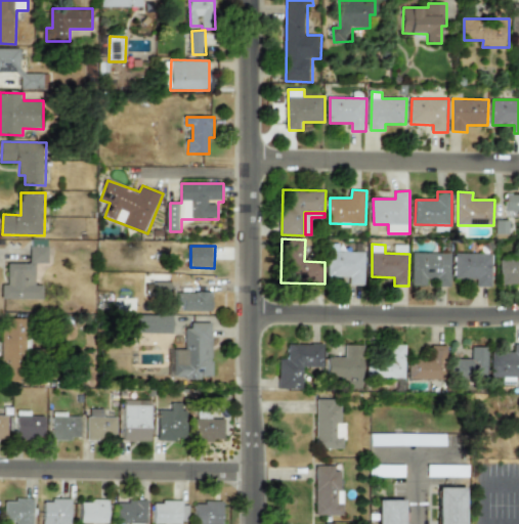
[(45,299),(45,286),(38,286),(38,263),(51,263),(51,247),(33,247),(33,263),(10,263),(10,286),(5,286),(5,298),(45,299)]
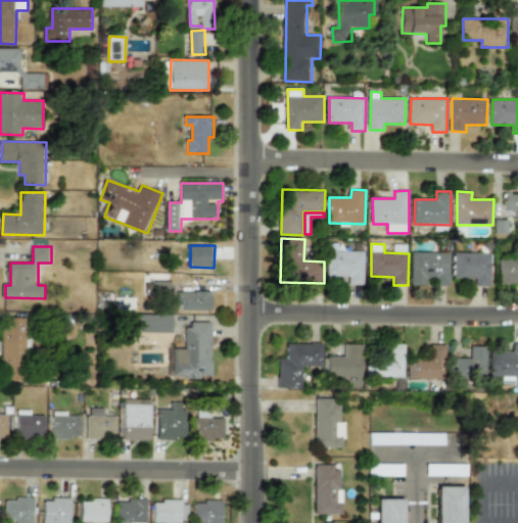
[(350,277),(350,284),(365,284),(366,251),(329,250),(329,276),(350,277)]
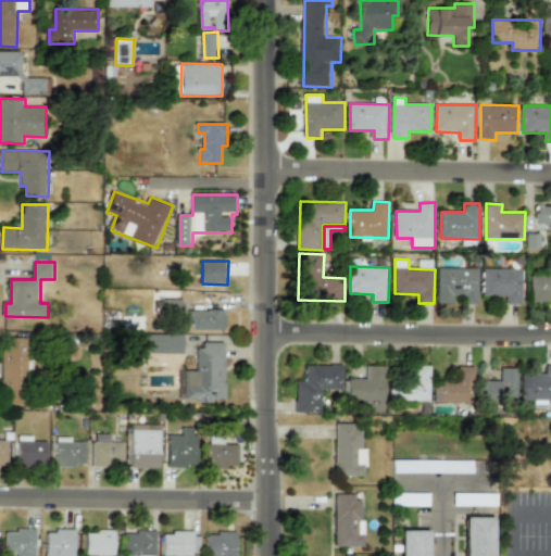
[(438,303),(454,303),(454,295),(464,295),(464,304),(479,304),(479,269),(439,268),(438,303)]
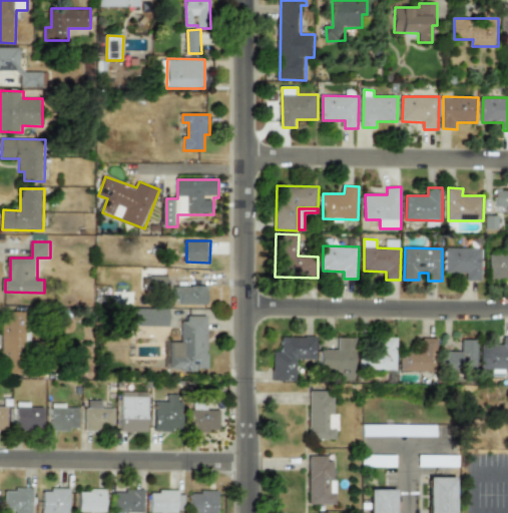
[(482,281),(482,248),(446,247),(446,273),(467,274),(467,281),(482,281)]
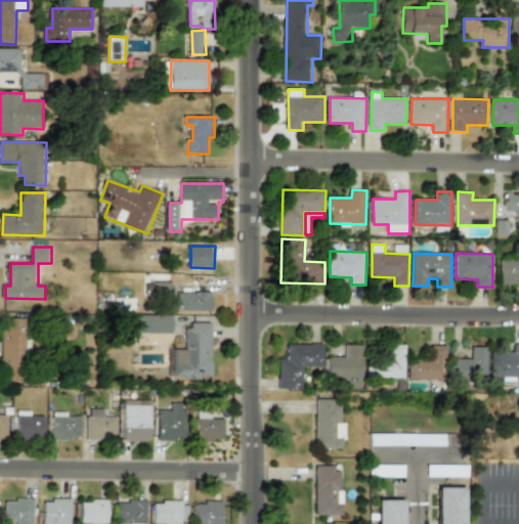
[(501,284),(518,282),(518,259),(501,259),(501,284)]
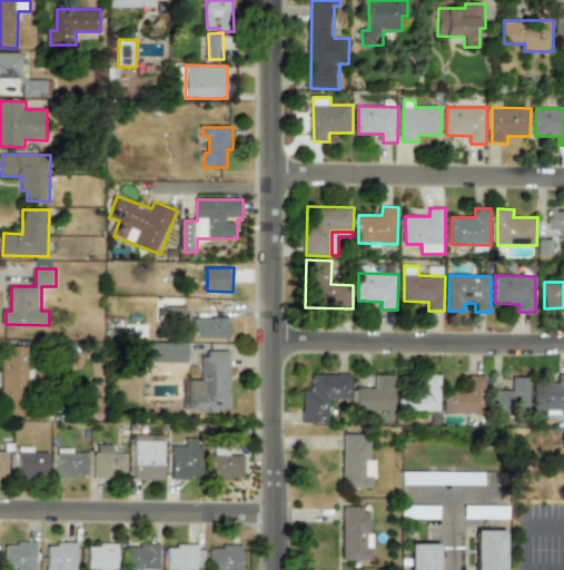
[(188,318),(188,306),(170,307),(171,318),(188,318)]
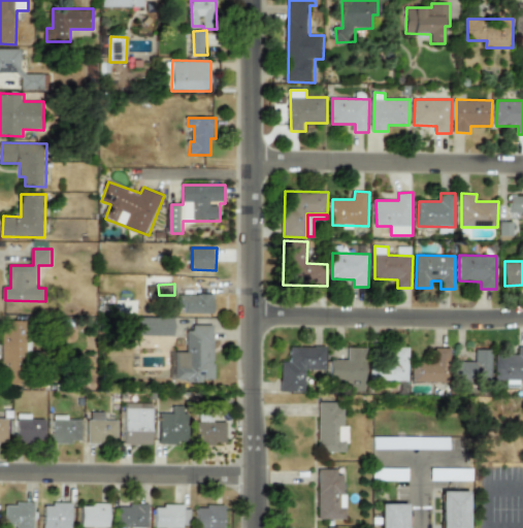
[(216,295),(184,294),(183,314),(216,315),(216,295)]
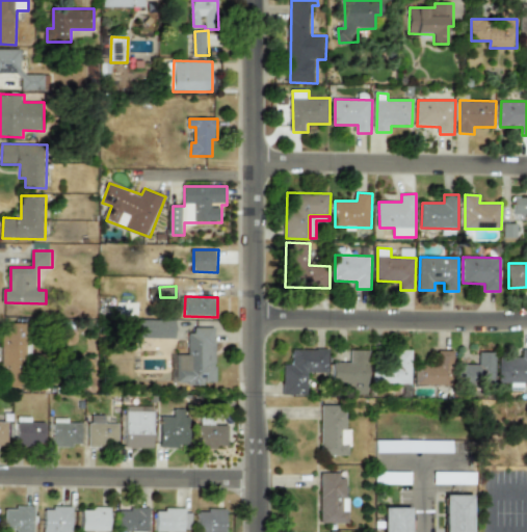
[(178,339),(178,320),(138,319),(138,338),(178,339)]
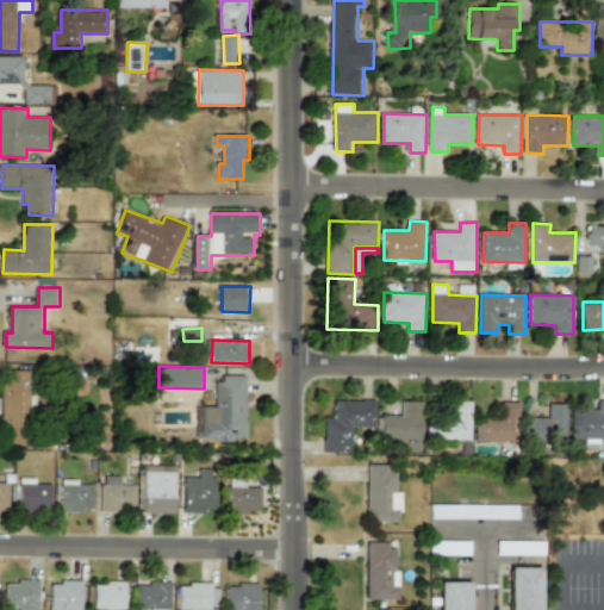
[(5,443),(31,443),(32,371),(6,371),(5,443)]
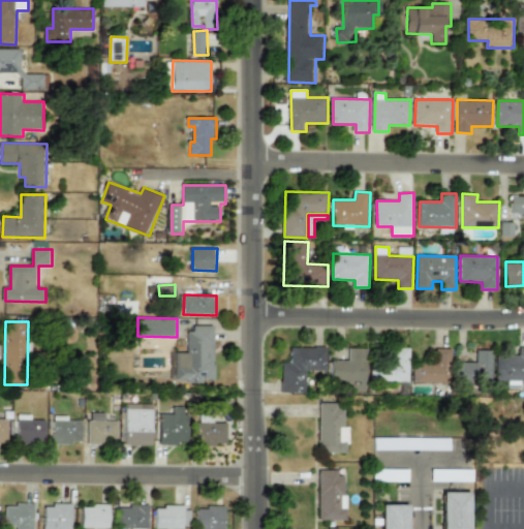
[(216,328),(189,328),(190,353),(179,353),(179,382),(216,381),(216,328)]
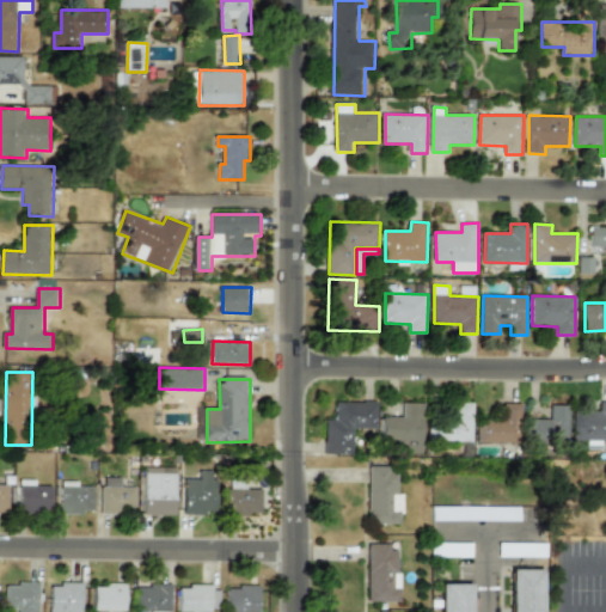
[(355,454),(355,428),(379,428),(379,402),(338,402),(337,420),(328,420),(328,454),(355,454)]
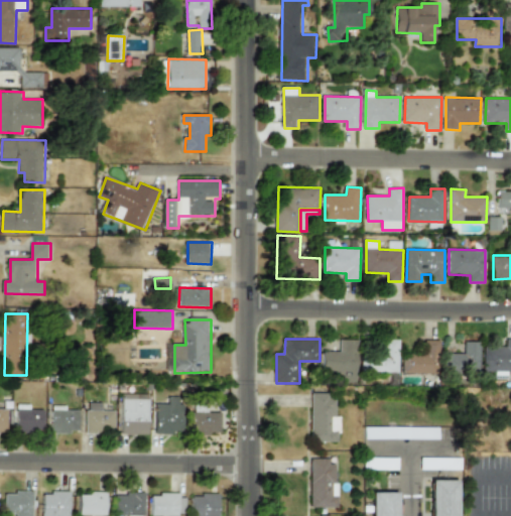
[(486,371),(510,371),(510,339),(508,339),(508,346),(487,346),(486,371)]
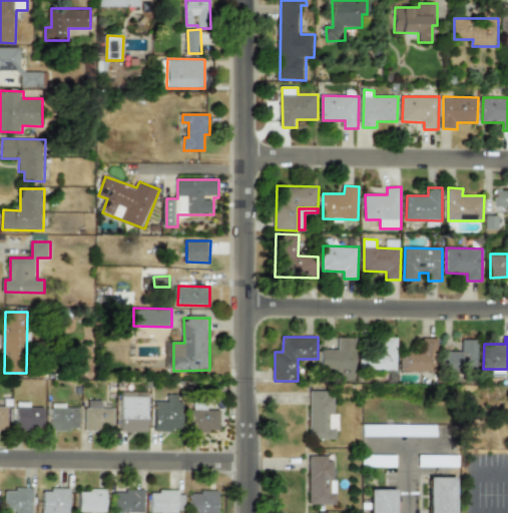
[(323,349),(323,370),(341,370),(341,380),(358,381),(358,338),(340,338),(340,350),(323,349)]
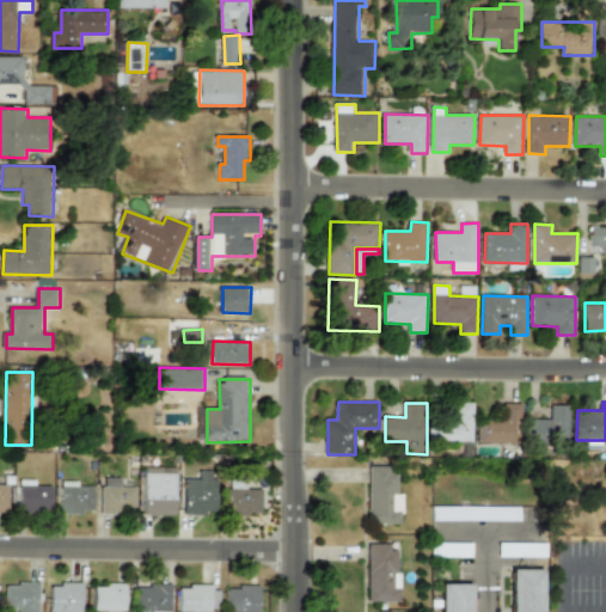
[(522,403),(506,404),(506,418),(481,420),(481,444),(522,442),(522,403)]
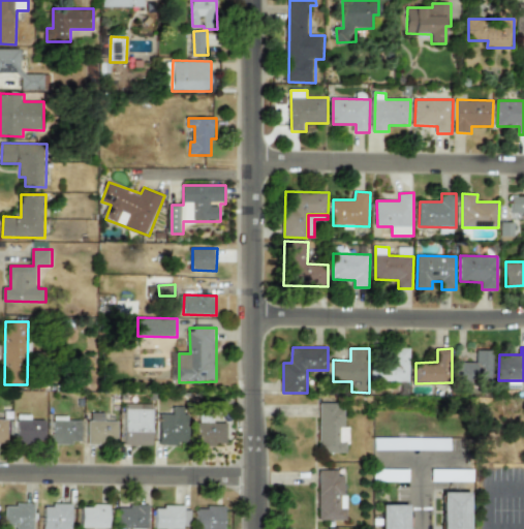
[(460,363),(459,381),(494,382),(495,350),(479,350),(479,363),(460,363)]
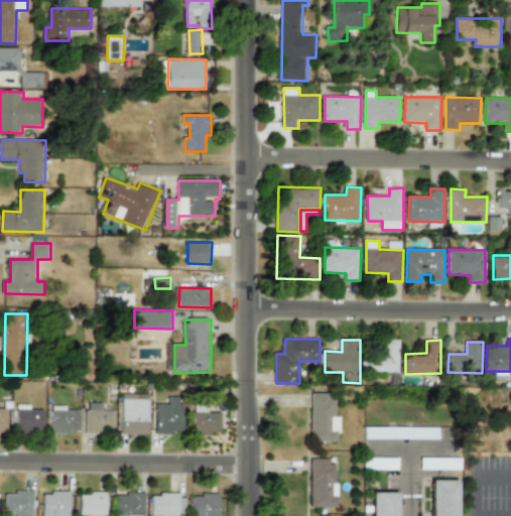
[(150,435),(151,394),(124,393),(123,434),(150,435)]
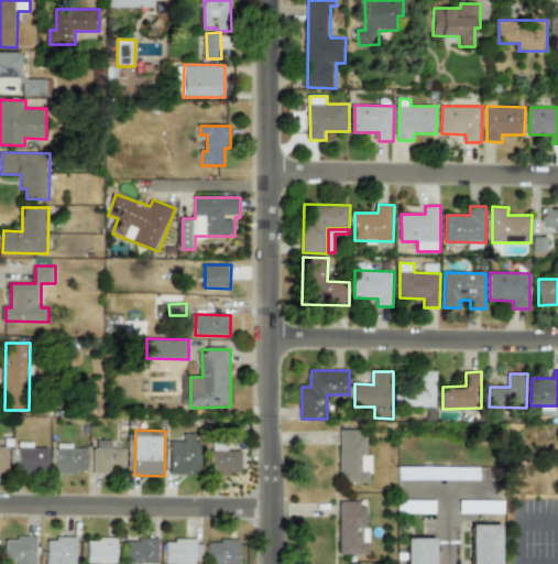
[(371,483),(371,469),(374,469),(373,455),(369,455),(369,430),(342,430),(343,483),(371,483)]
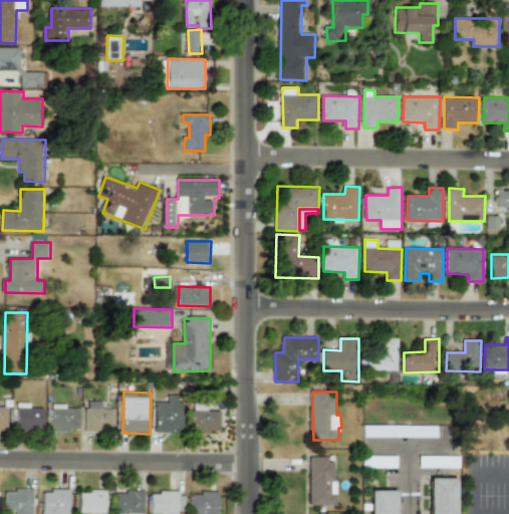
[(157,432),(184,433),(185,396),(170,396),(170,403),(157,402),(157,432)]
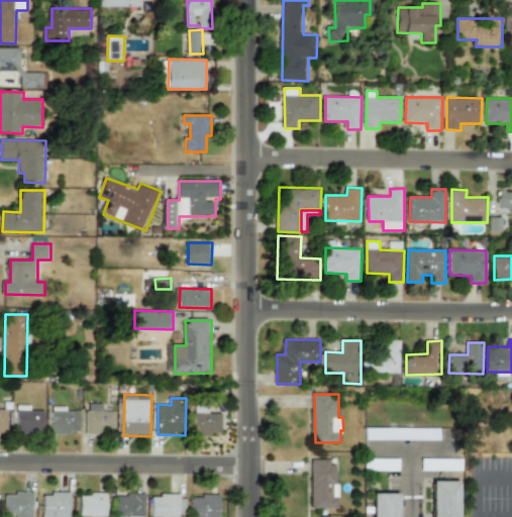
[(89,434),(116,434),(117,411),(104,411),(104,404),(89,404),(89,434)]
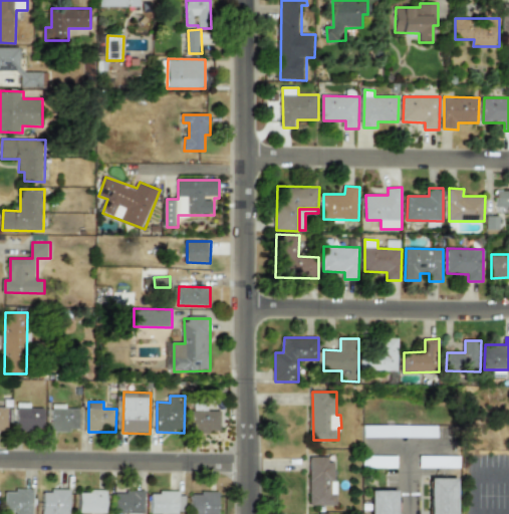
[(194,433),(222,433),(222,411),(209,411),(209,403),(195,402),(194,433)]
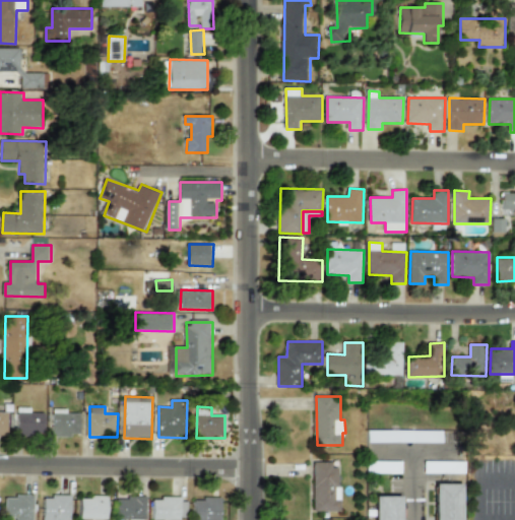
[(69,409),(55,408),(54,436),(81,436),(81,413),(69,413),(69,409)]
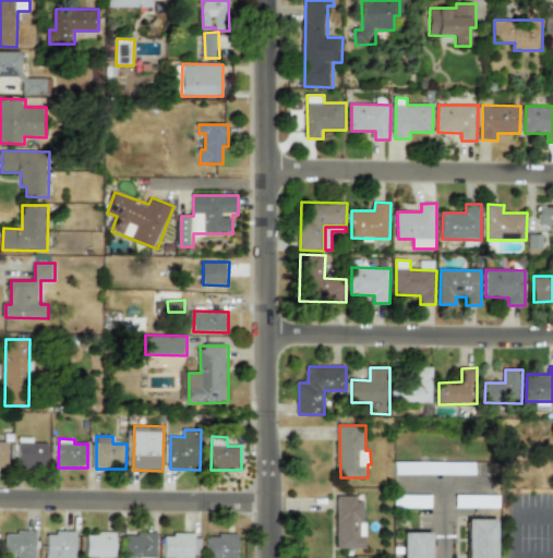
[(0,465),(11,465),(11,441),(0,441),(0,465)]
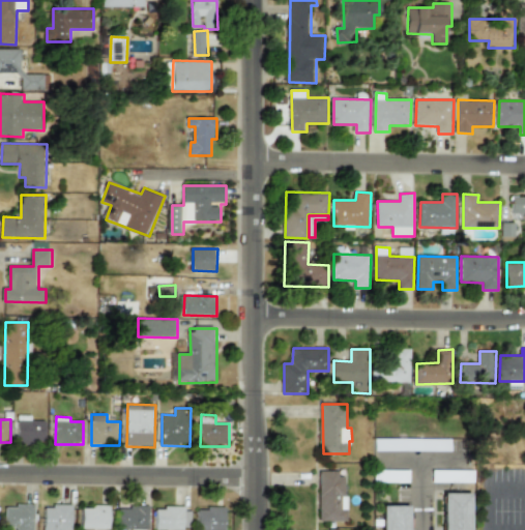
[(48,420),(20,420),(20,445),(47,445),(48,420)]
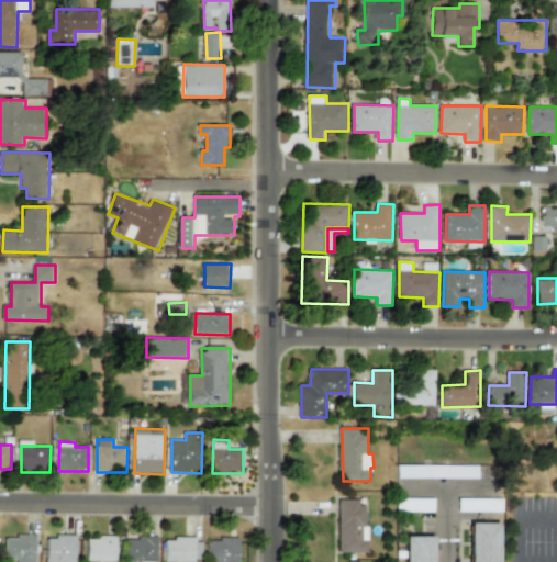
[(342,553),(370,552),(369,501),(341,502),(342,553)]
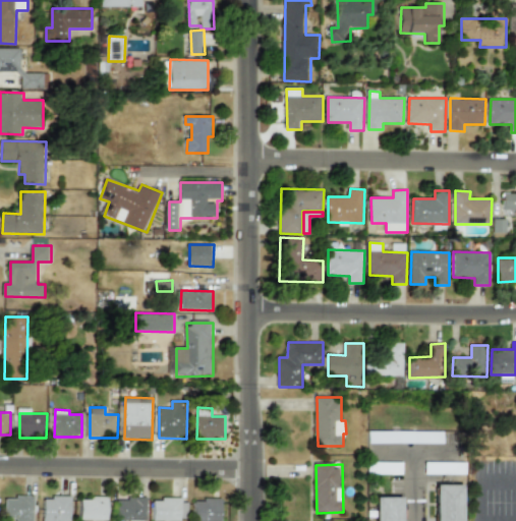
[(464,520),(464,484),(438,484),(438,520),(464,520)]
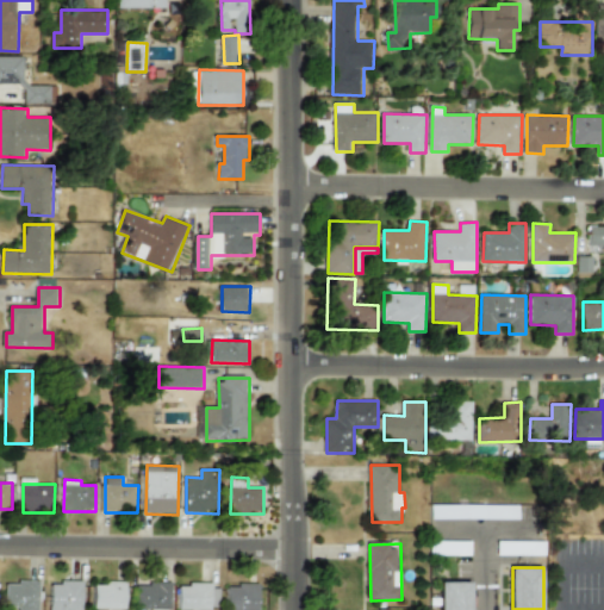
[(10,582),(8,608),(22,608),(22,609),(42,609),(43,582),(10,582)]
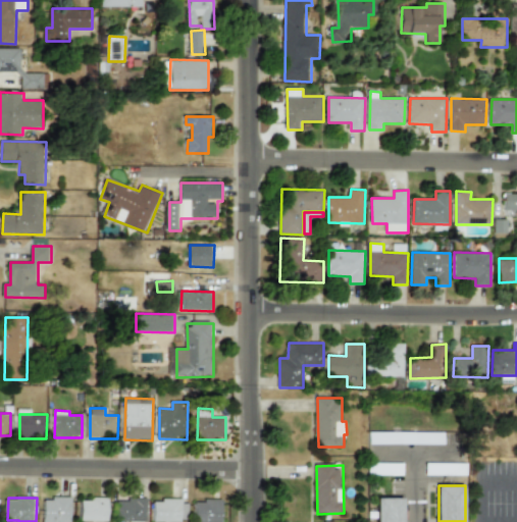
[(47,498),(46,521),(72,521),(73,498),(47,498)]
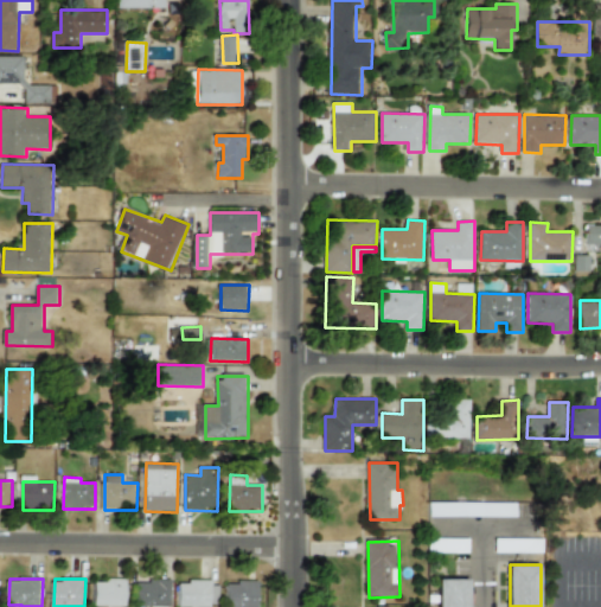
[(128,606),(129,580),(97,579),(97,605),(128,606)]
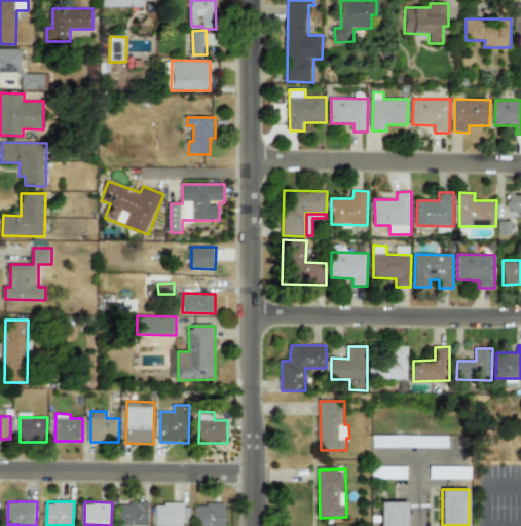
[(407,525),(407,501),(381,502),(380,525),(407,525)]
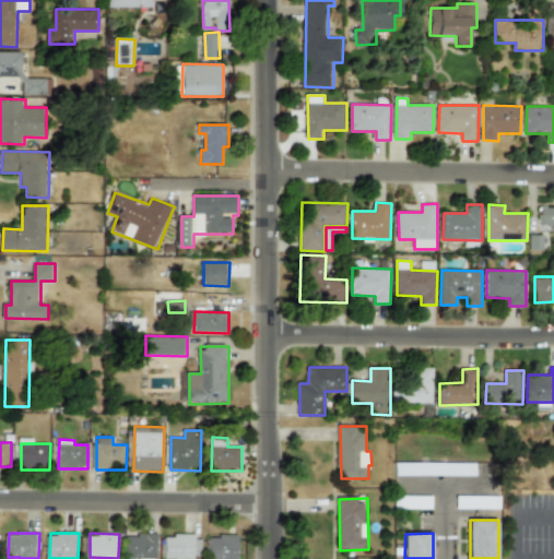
[(160,558),(160,535),(128,534),(128,558),(160,558)]
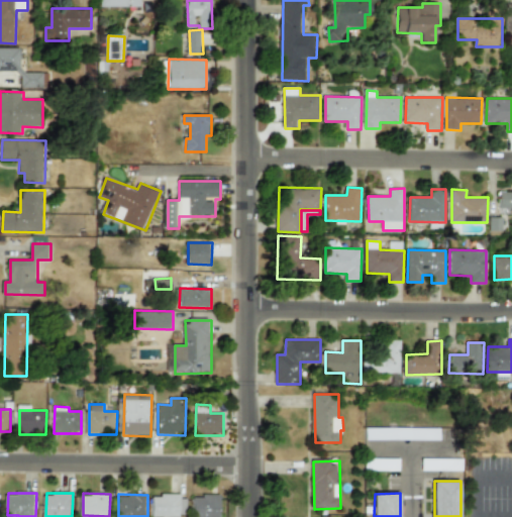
[(155,496),(155,516),(189,516),(189,496),(155,496)]
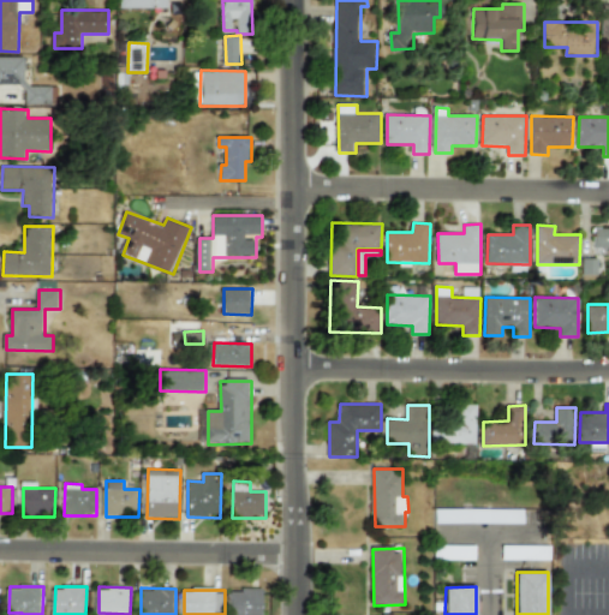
[(263,614),(264,590),(232,590),(232,614),(263,614)]
